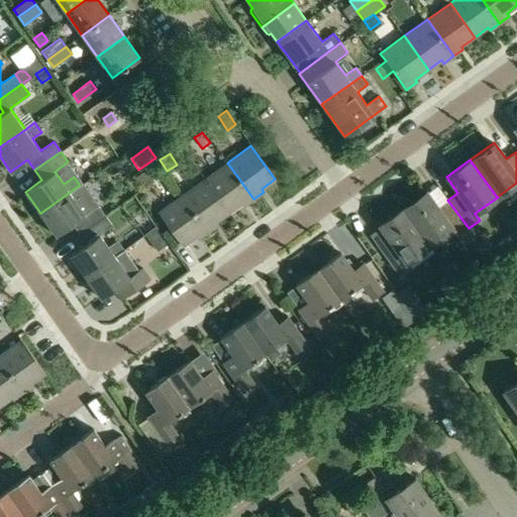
[(227,163),(204,179),(228,212),(241,203),(243,206),(253,199),(227,163)]
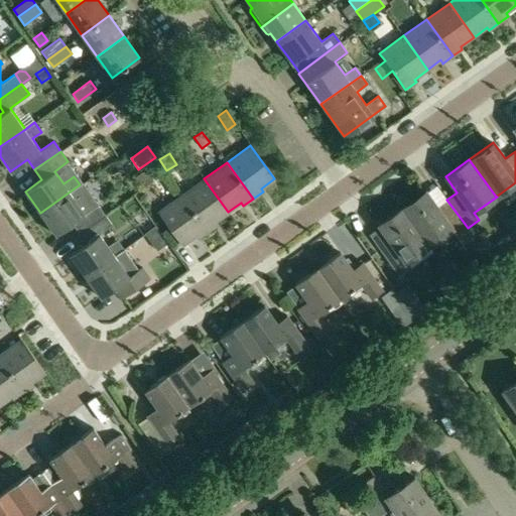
[(142,189),(153,181),(146,171),(134,178),(142,189)]
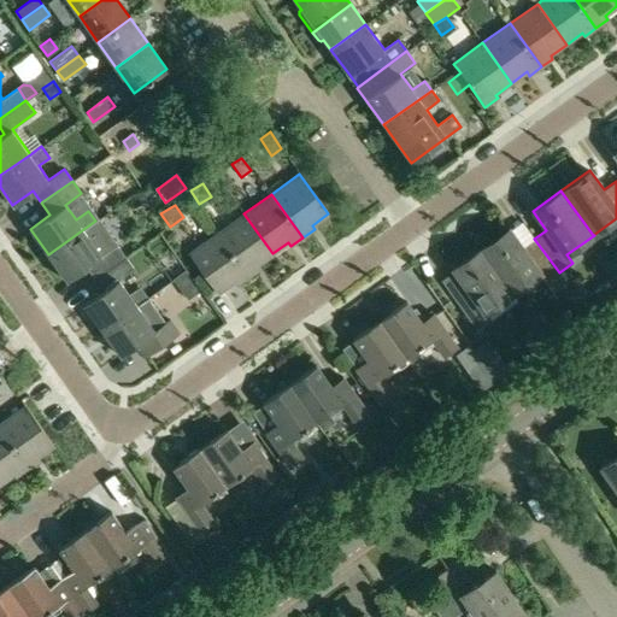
[(244,213),(217,233),(248,276),(260,268),(258,264),(272,253),(244,213)]
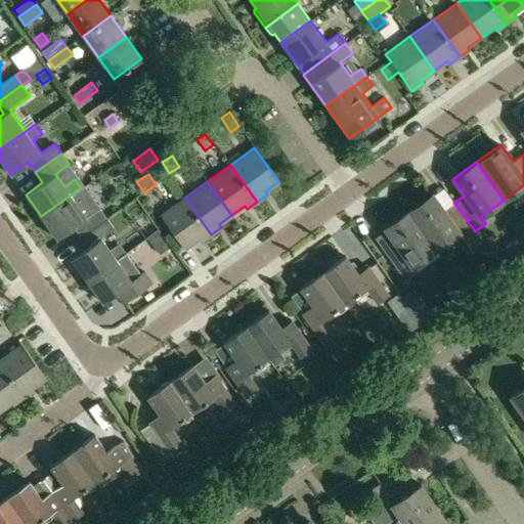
[(81,236),(106,218),(99,208),(100,207),(85,185),(81,187),(41,216),(56,238),(74,226),(81,236)]
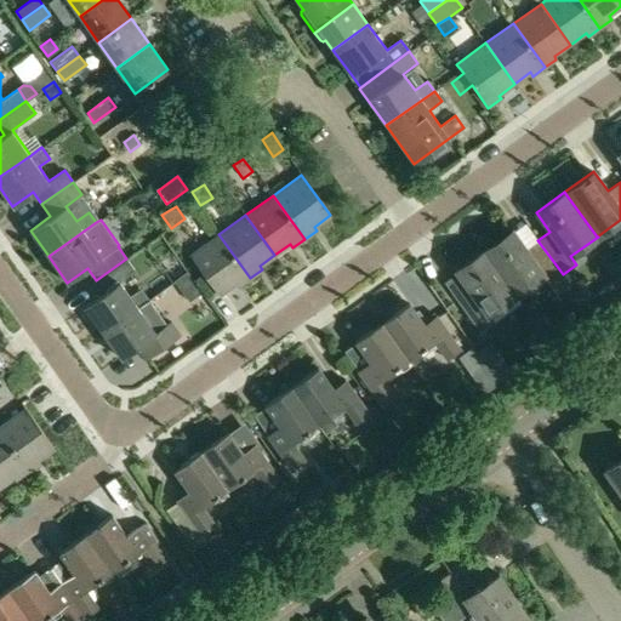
[(512,229),(484,249),(517,295),(543,275),(560,298),(565,295),(570,301),(577,295),(563,274),(537,240),(527,249),(512,229)]
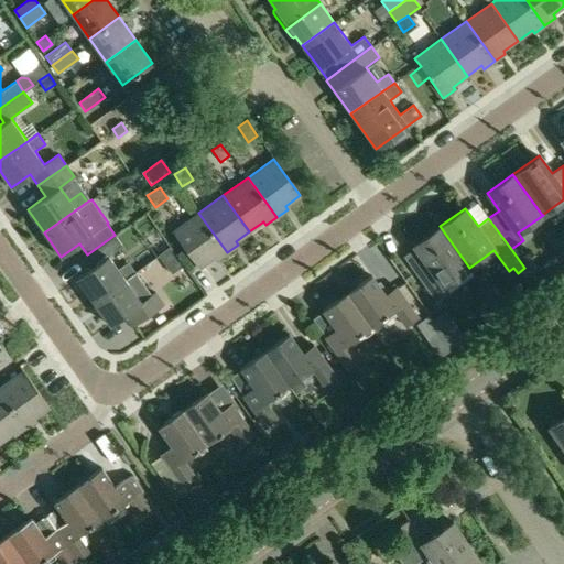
[(227,252),(198,213),(172,231),(198,268),(214,258),(216,261),(227,252)]
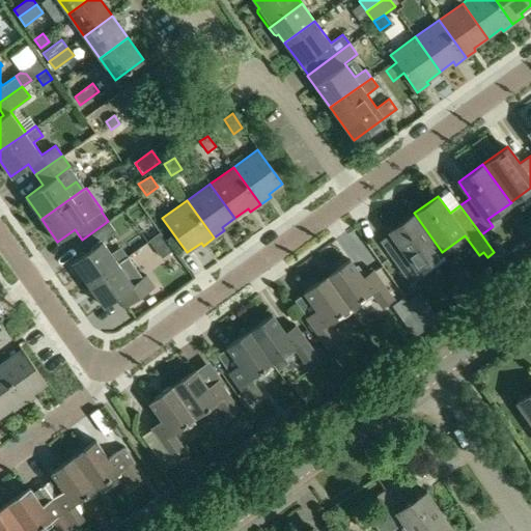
[(389,231),(400,247),(390,255),(411,284),(423,276),(418,270),(442,252),(414,213),(389,231)]
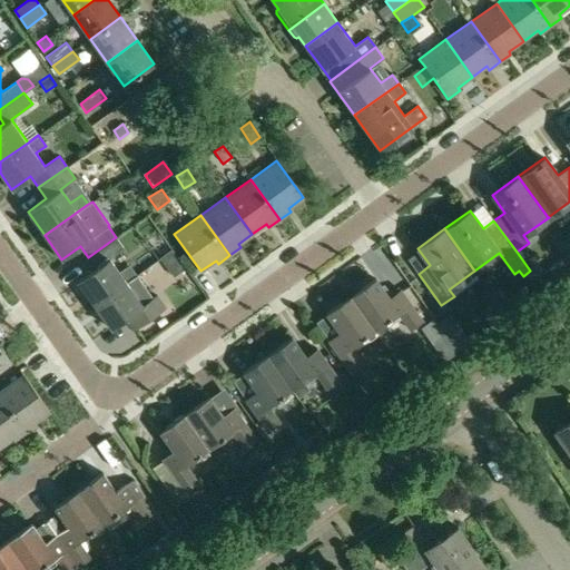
[(96,268),(78,282),(95,305),(127,282),(136,275),(130,266),(120,273),(110,258),(124,248),(116,237),(88,257),(96,268)]
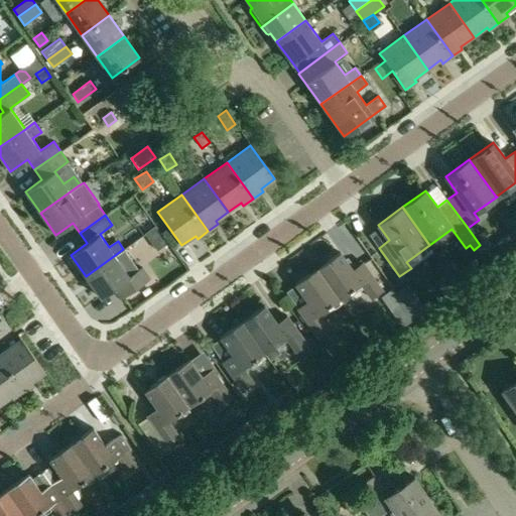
[(157,251),(167,243),(155,226),(144,234),(157,251)]
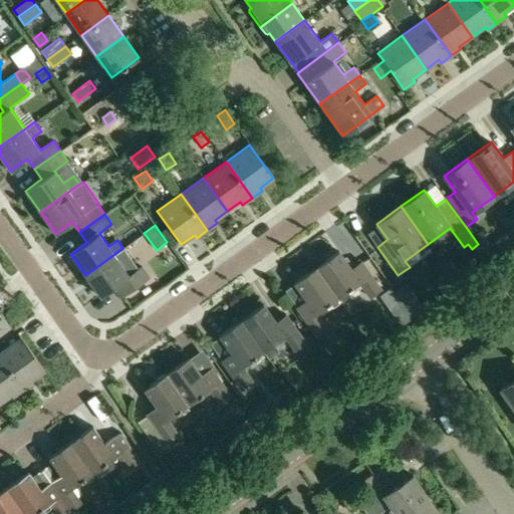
[(360,283),(370,298),(381,290),(360,260),(350,268),(338,251),(316,266),(339,298),(360,283)]
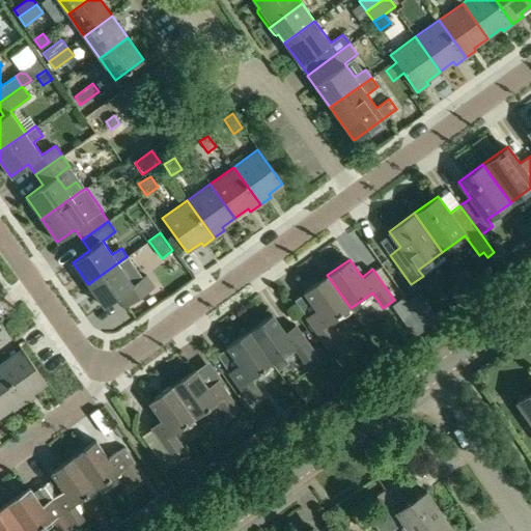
[(118,262),(88,284),(104,306),(120,295),(128,305),(154,285),(146,275),(134,284),(118,262)]
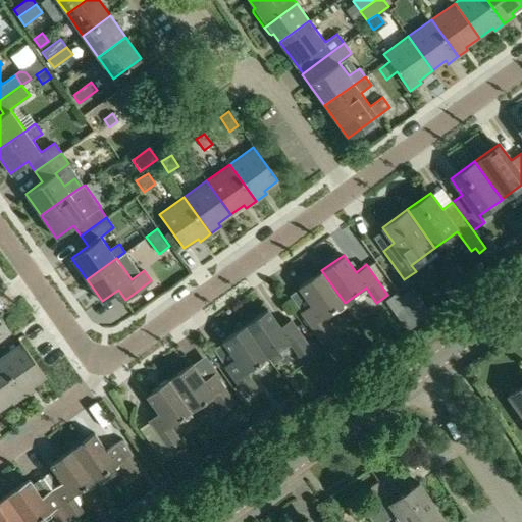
[(300,289),(290,296),(321,341),(332,332),(323,318),(345,303),(321,270),(299,286),(300,289)]
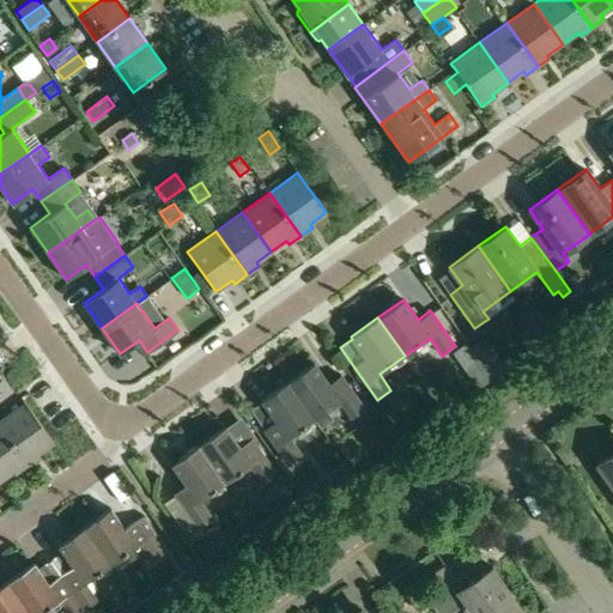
[(546,341),(533,323),(522,331),(521,345),(528,354),(546,341)]
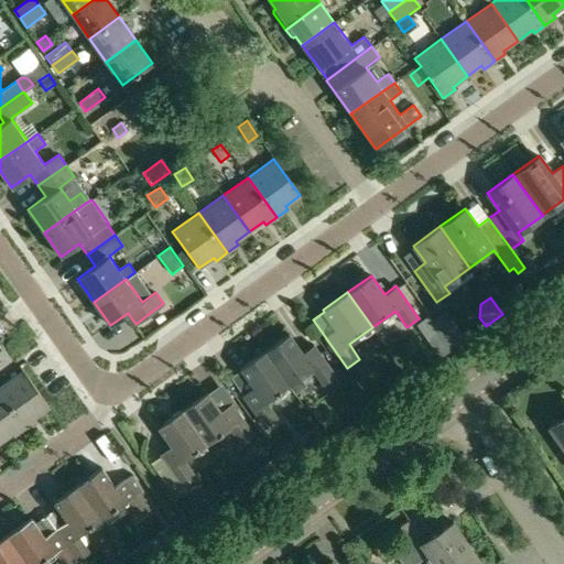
[(425,333),(437,324),(432,316),(431,314),(419,323),(425,333)]
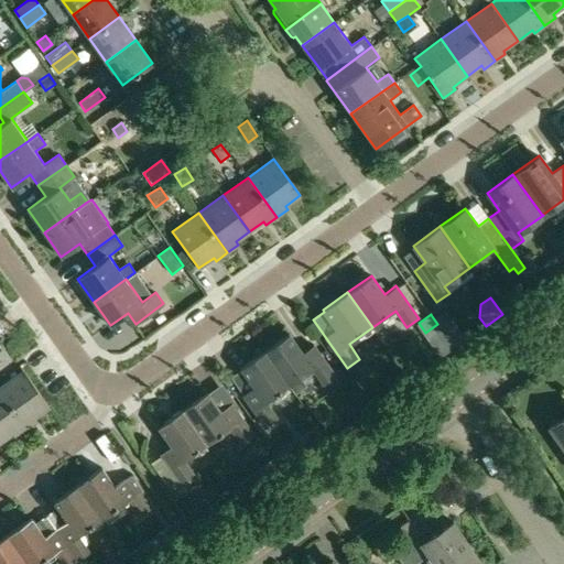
[(457,321),(443,331),(455,348),(469,338),(457,321)]
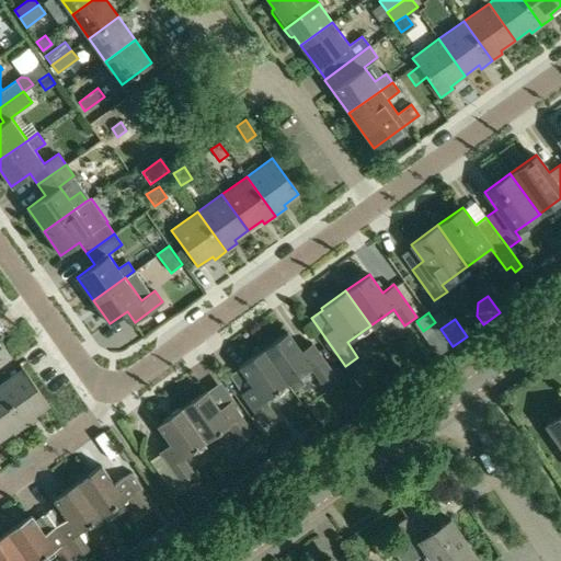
[(287,332),(263,350),(288,384),(310,367),(325,388),(336,380),(332,375),(334,374),(311,343),(300,350),(287,332)]
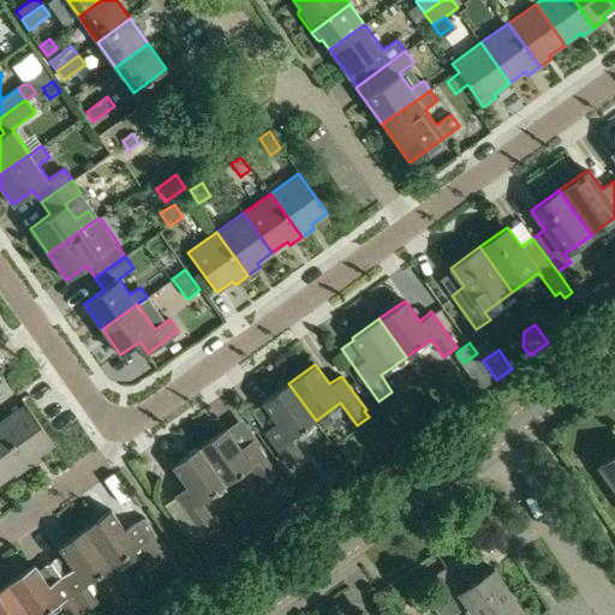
[(262,402),(276,422),(264,430),(290,465),(303,455),(291,439),(316,421),(288,383),(262,402)]
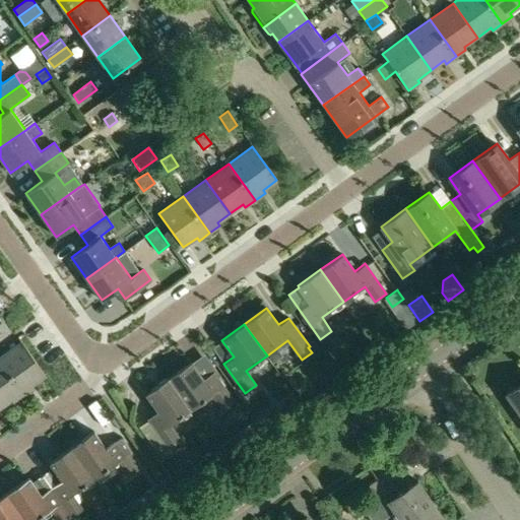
[(20,340),(0,355),(0,361),(24,395),(35,387),(33,385),(46,375),(20,340)]
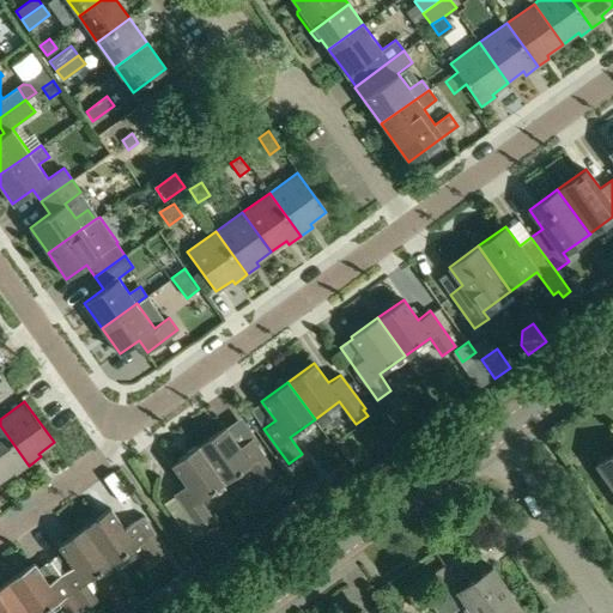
[(0,425),(0,480),(13,471),(16,475),(29,466),(0,425)]
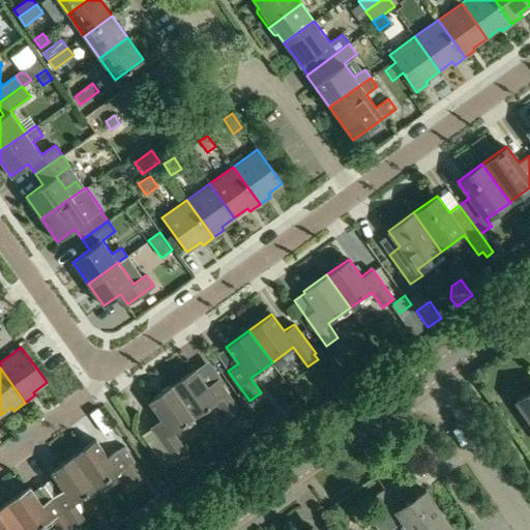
[(217,378),(207,386),(195,369),(172,385),(195,417),(216,402),(227,416),(239,408),(217,378)]
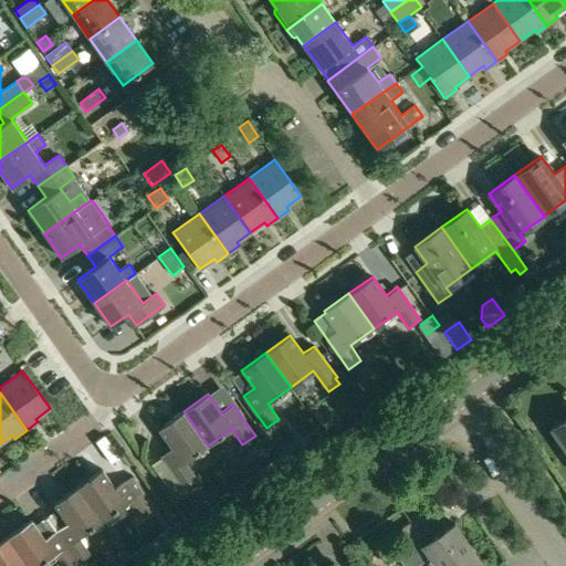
[(163,458),(153,465),(173,494),(184,486),(187,492),(198,485),(194,480),(196,478),(185,462),(208,446),(184,411),(158,429),(171,448),(160,456),(163,458)]
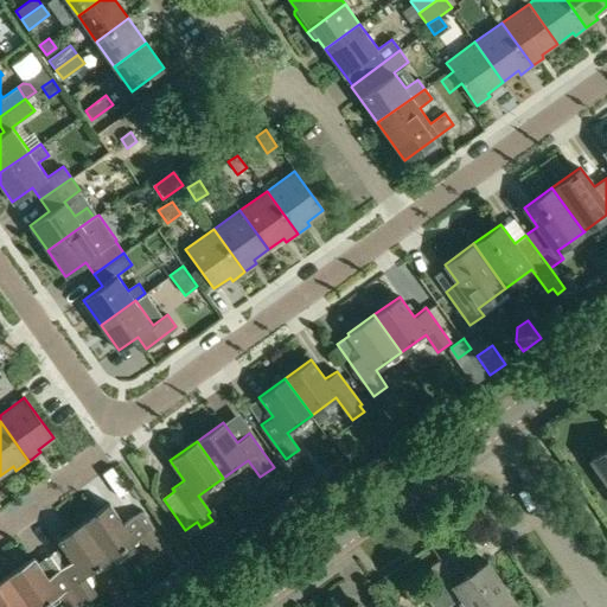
[(606,447),(589,460),(606,484),(606,447)]
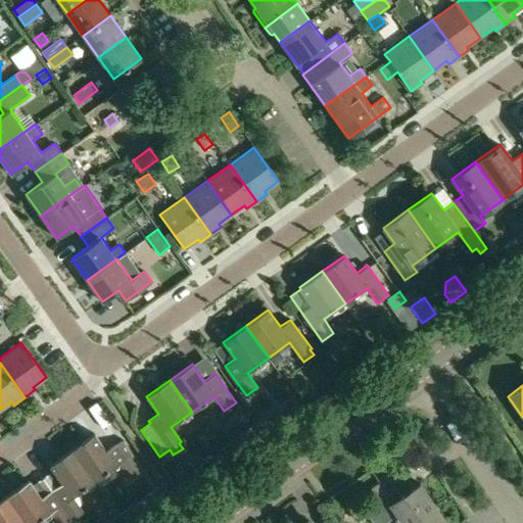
[(255,419),(267,434),(277,427),(289,418),(278,402),(255,419)]
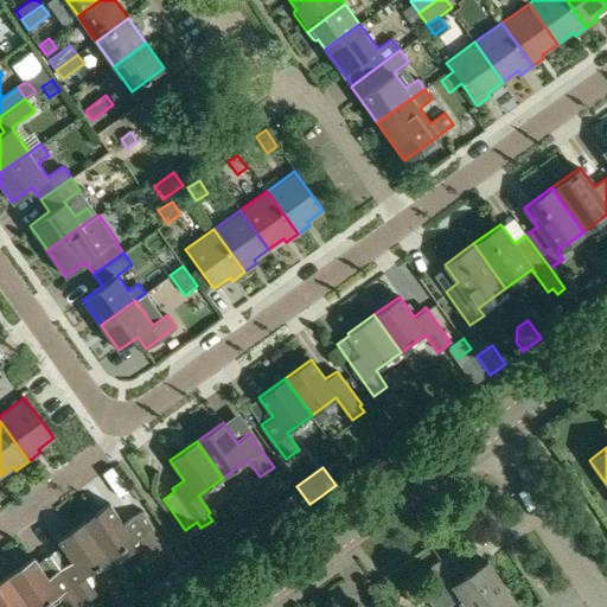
[(281,500),(293,516),(307,505),(296,490),(281,500)]
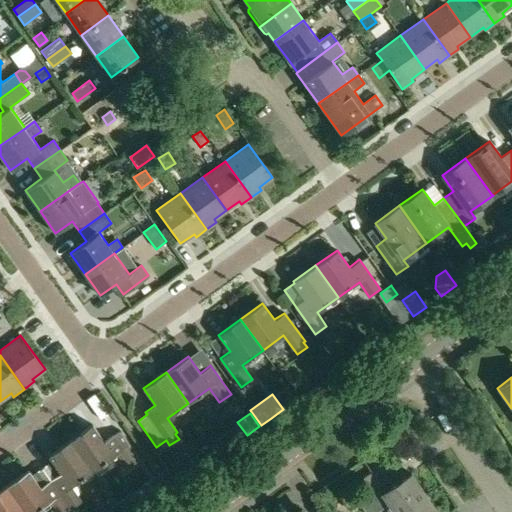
[(92,470),(113,456),(123,470),(135,462),(114,433),(104,440),(92,424),(70,439),(92,470)]
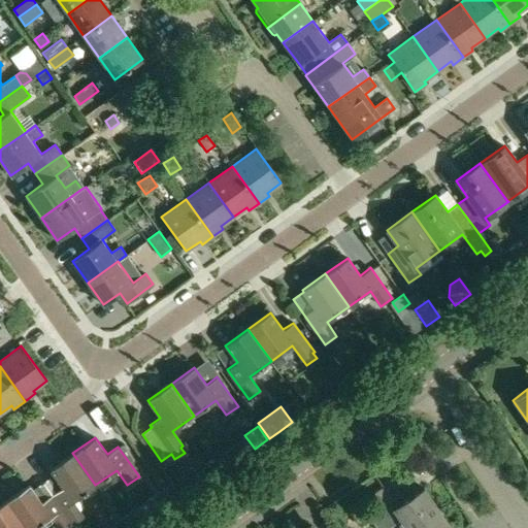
[(72,453),(50,469),(62,487),(53,494),(73,523),(84,516),(73,501),(96,485),(95,485),(72,453)]
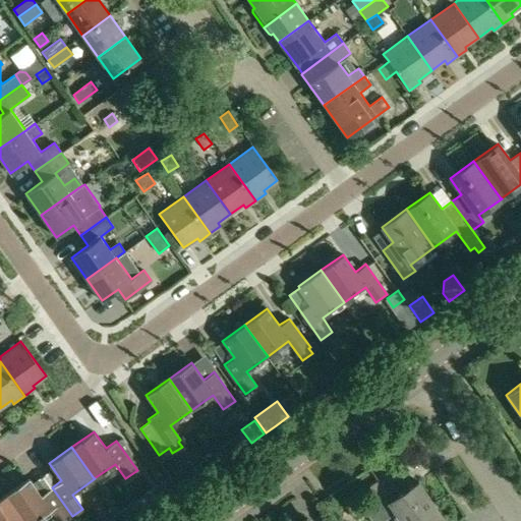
[(29,477),(6,494),(25,520),(35,520),(50,510),(57,520),(65,520),(72,516),(52,487),(41,495),(29,477)]
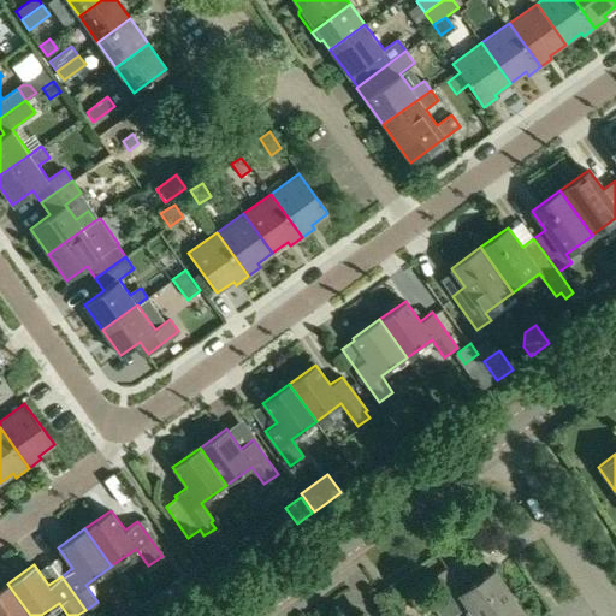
[(451,615),(467,605),(473,615),(483,615),(513,597),(495,569),(473,584),(465,572),(427,597),(440,615),(451,615)]
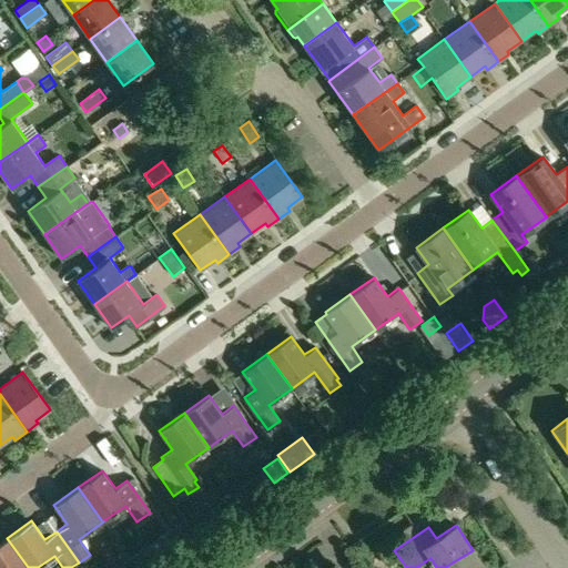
[(28,567),(7,538),(0,543),(0,567),(28,567)]
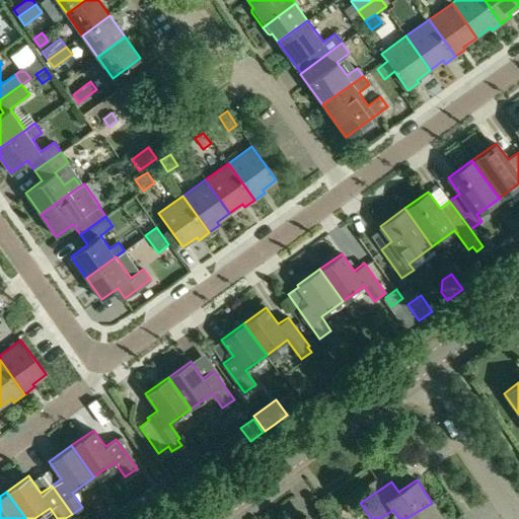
[(125,518),(130,518),(142,511),(134,501),(120,511),(125,518)]
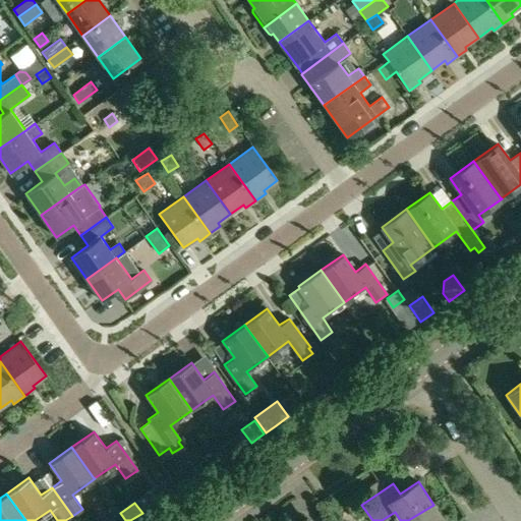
[(445,520),(433,505),(408,520),(445,520)]
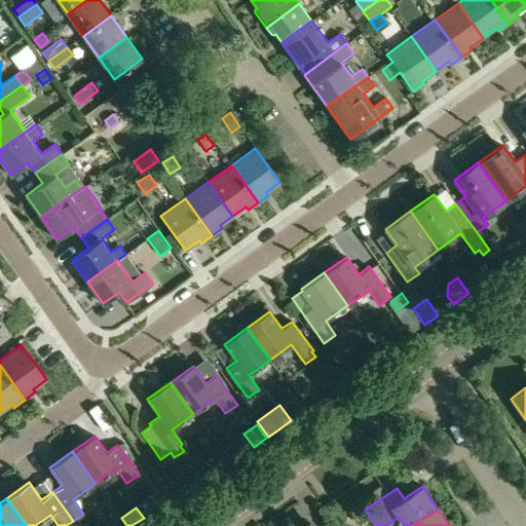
[(117,525),(108,512),(98,518),(103,525),(117,525)]
